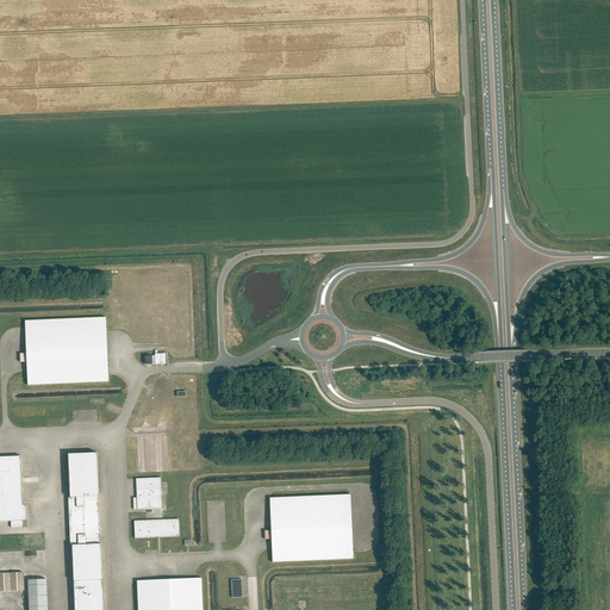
[(26,354),(20,354),(20,362),(27,362),(27,386),(109,383),(106,318),(25,321),(26,354)]
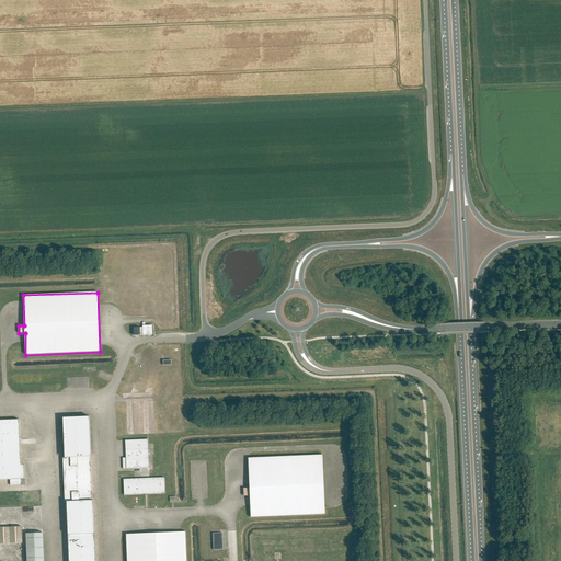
[(142,328),(134,328),(134,335),(152,335),(152,325),(142,325),(142,328)]
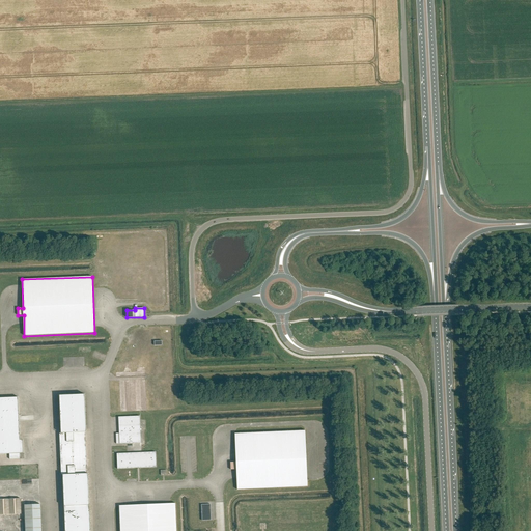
[(93,357),(105,361),(107,355),(94,351),(93,357)]
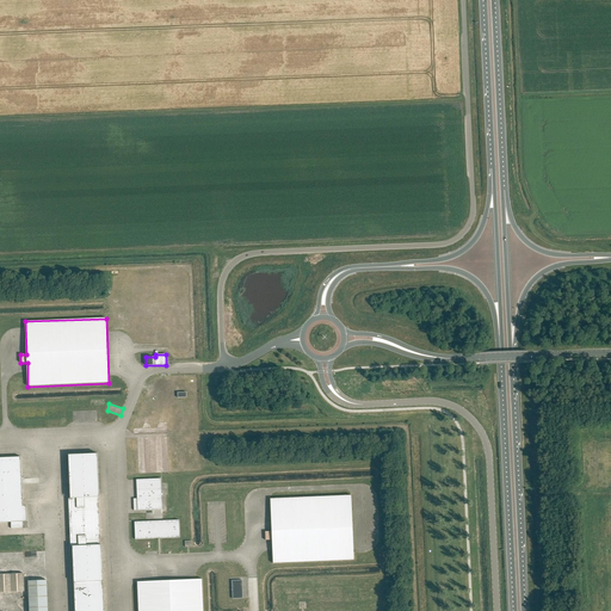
[(98,454),(68,455),(71,499),(68,499),(71,547),(73,547),(74,610),(104,610),(102,545),(100,545),(98,498),(99,498),(98,454)]
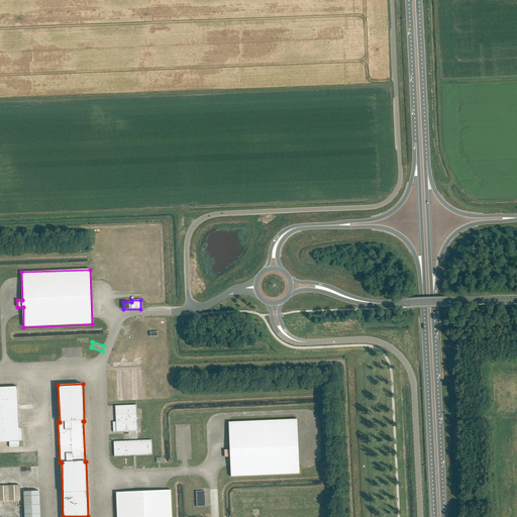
[(19,441),(23,441),(22,428),(19,428),(18,387),(0,387),(0,442),(10,442),(10,447),(19,447),(19,441)]
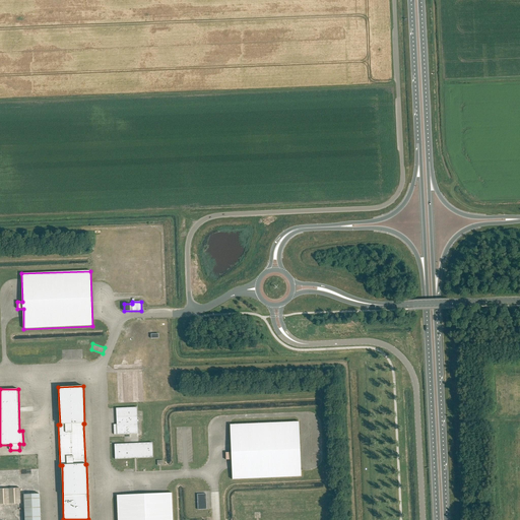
[(116,408),(117,425),(114,425),(114,435),(138,434),(137,407),(116,408)]
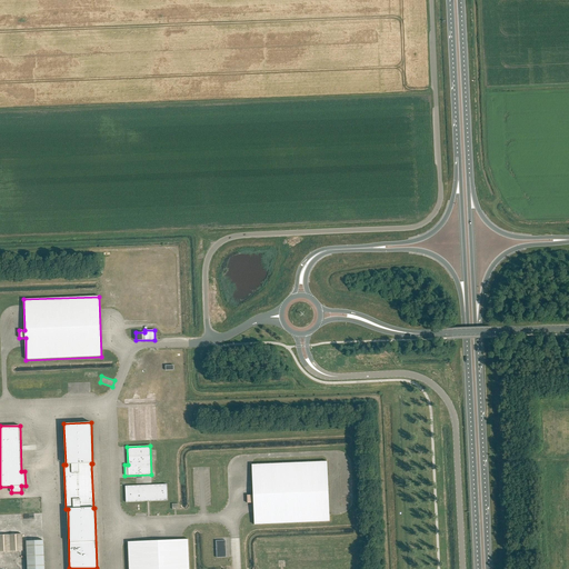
[(253,496),(247,496),(248,503),(253,503),(255,525),(329,521),(327,461),(252,465),(253,496)]
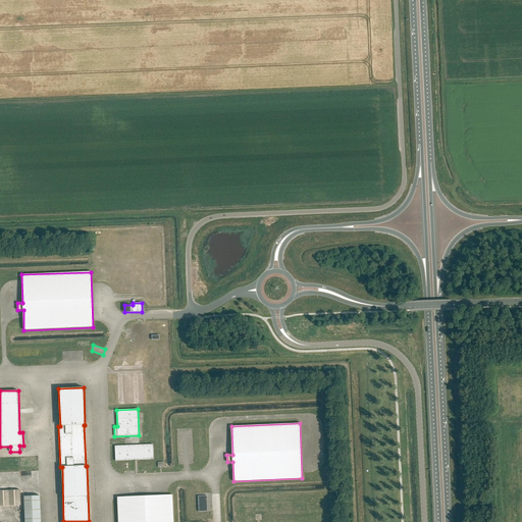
[(153,445),(115,446),(115,461),(153,459),(153,445)]
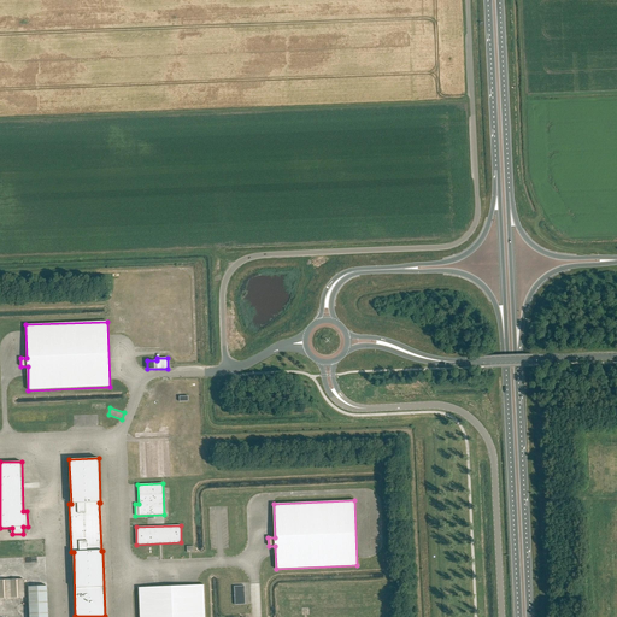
[(24,580),(0,580),(0,598),(25,598),(24,580)]
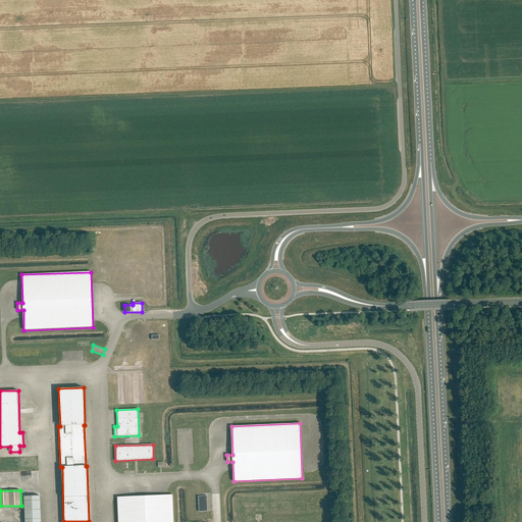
[(173,521),(172,494),(117,498),(117,521),(173,521)]
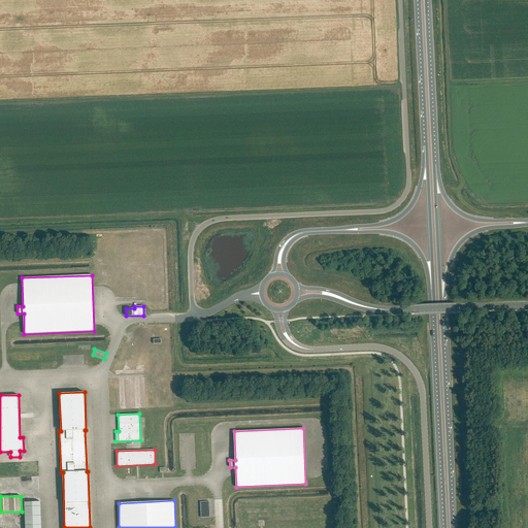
[(209,501),(200,502),(201,518),(210,517),(209,501)]
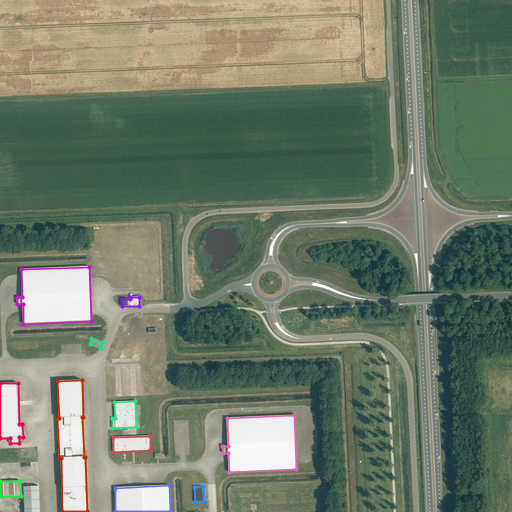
[(40,511),(40,487),(24,487),(24,511),(40,511)]
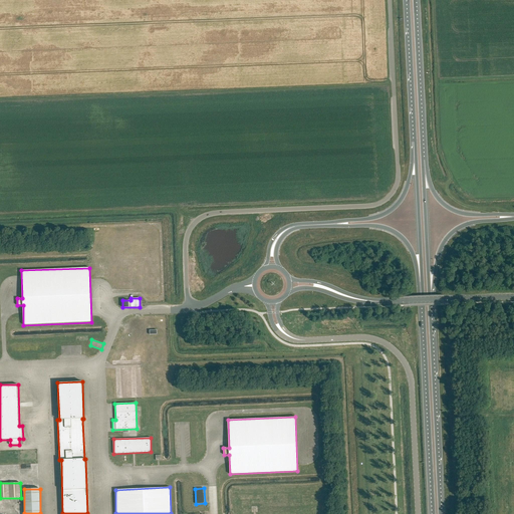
All buildings are outlined.
